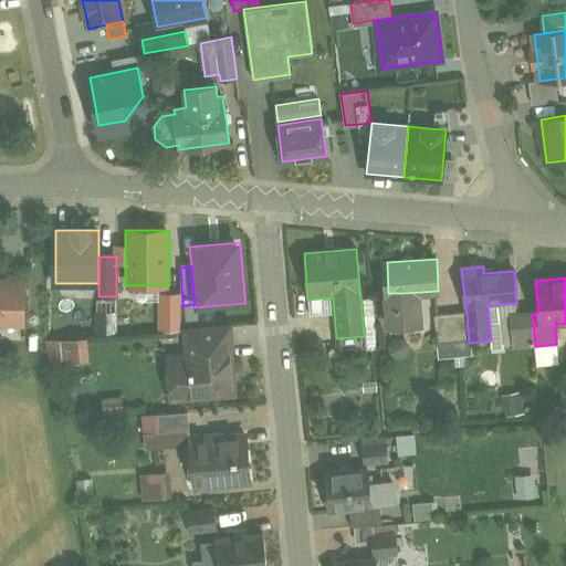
[(0,328),(23,329),(24,281),(0,280),(0,328)]
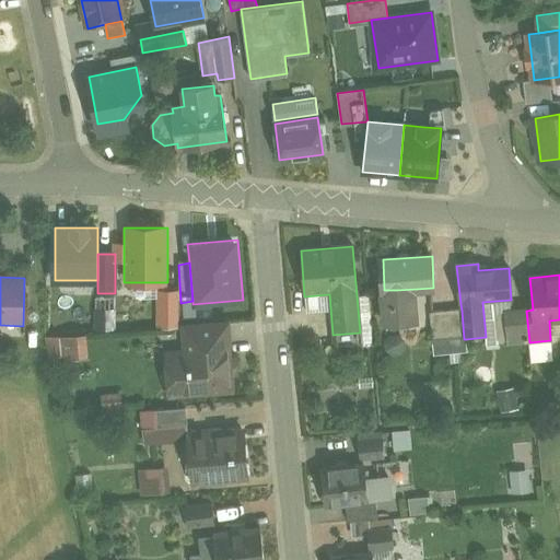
[(417,289),(397,290),(398,323),(418,322),(417,289)]
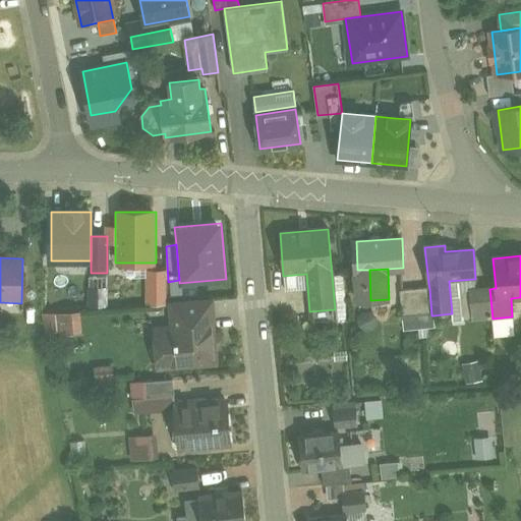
[(164,274),(149,274),(149,302),(164,301),(164,274)]
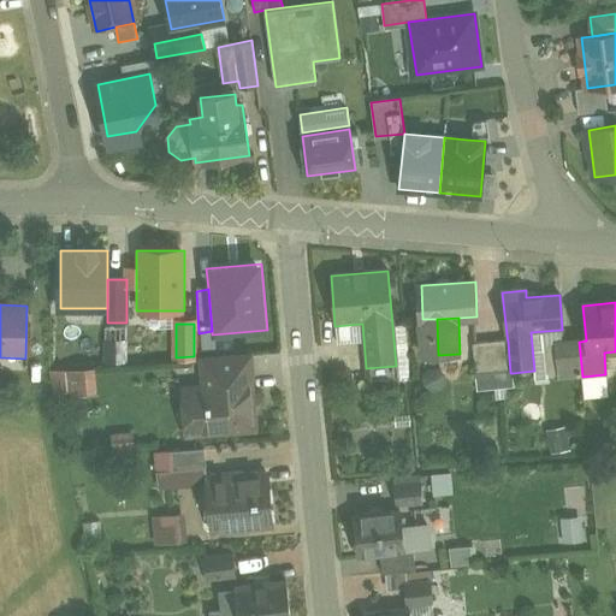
[(579,341),(556,343),(560,379),(582,377),(579,342),(579,341)]
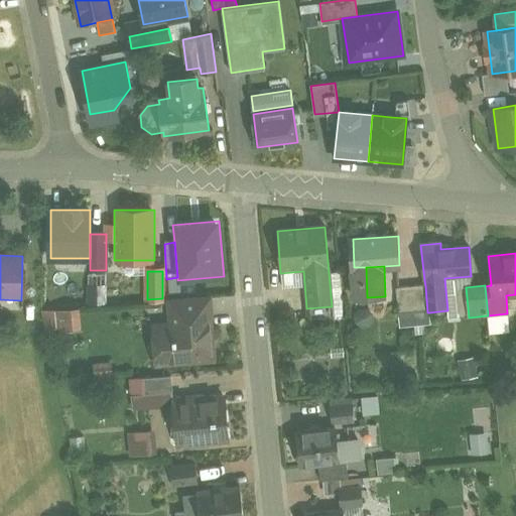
[(425,286),(410,287),(415,328),(430,326),(429,312),(427,312),(425,286)]
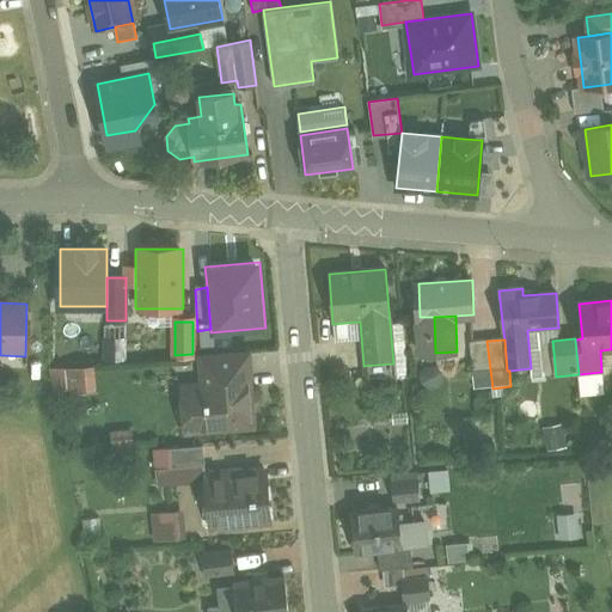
[(487,341),(470,343),(473,390),(493,389),(487,341)]
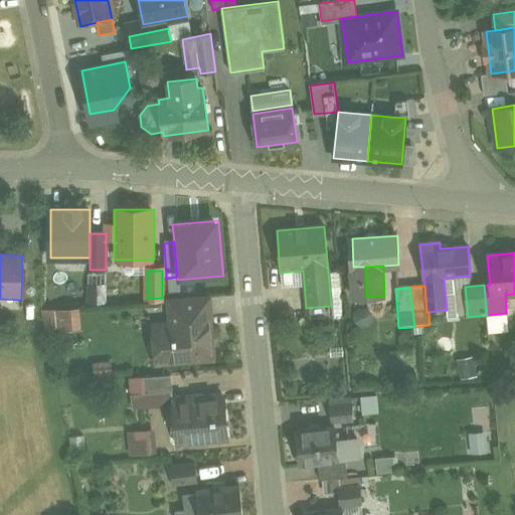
[(174,302),(171,303),(172,322),(207,319),(206,300),(174,302)]
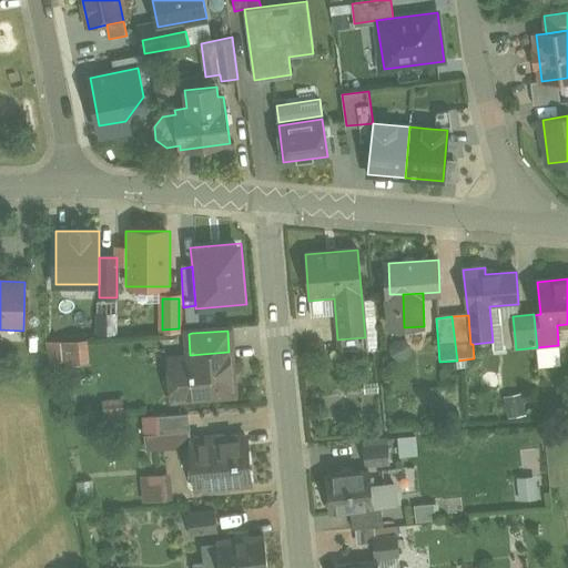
[(88,342),(63,343),(64,365),(89,363),(88,342)]
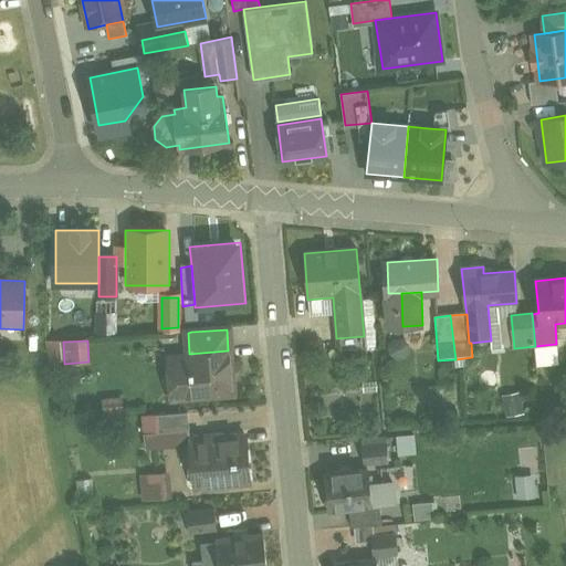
[(228,350),(189,354),(191,370),(169,373),(171,400),(232,395),(229,350),(228,350)]
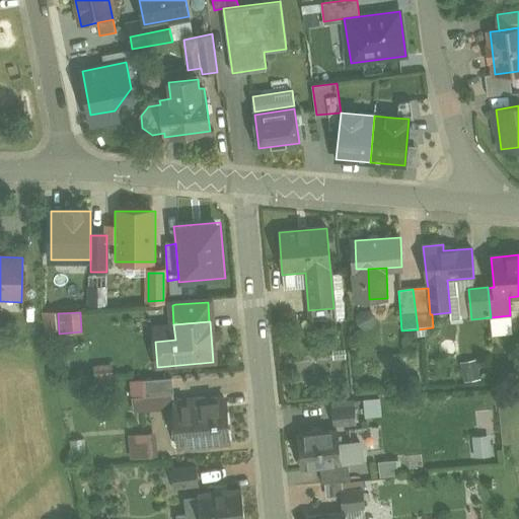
[(476,362),(461,366),(465,384),(480,380),(476,362)]
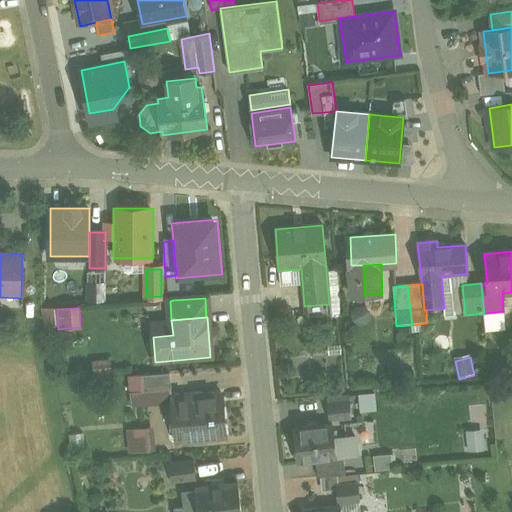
[(110,362),(93,364),(95,379),(111,378),(110,362)]
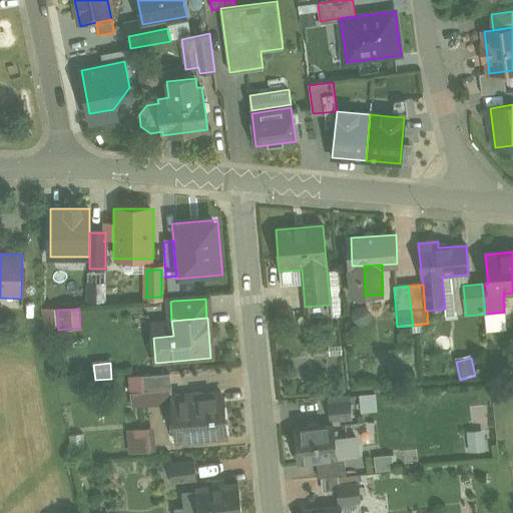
[(170,375),(142,377),(143,393),(168,391),(171,391),(170,375)]
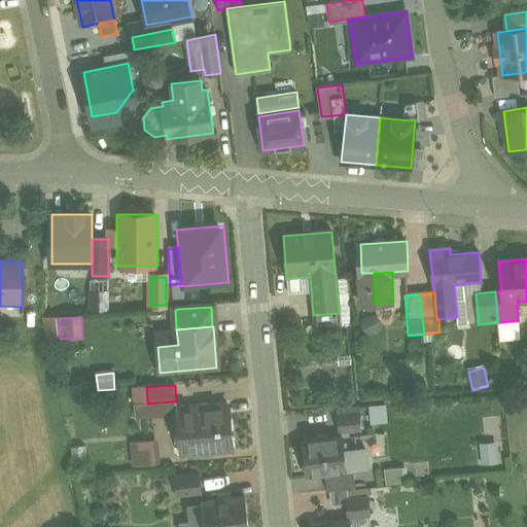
[(146,387),(134,388),(135,405),(147,403),(146,387)]
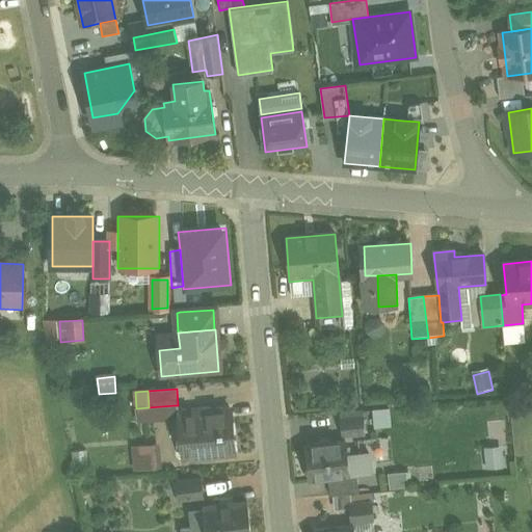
[(149,407),(136,408),(137,424),(176,420),(175,405),(149,407)]
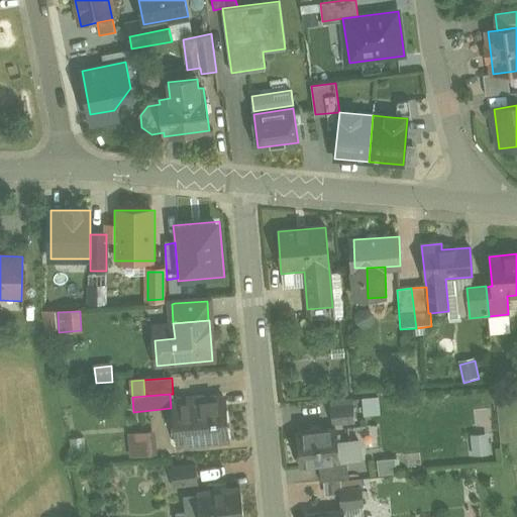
[(378,399),(363,400),(365,417),(380,415),(378,399)]
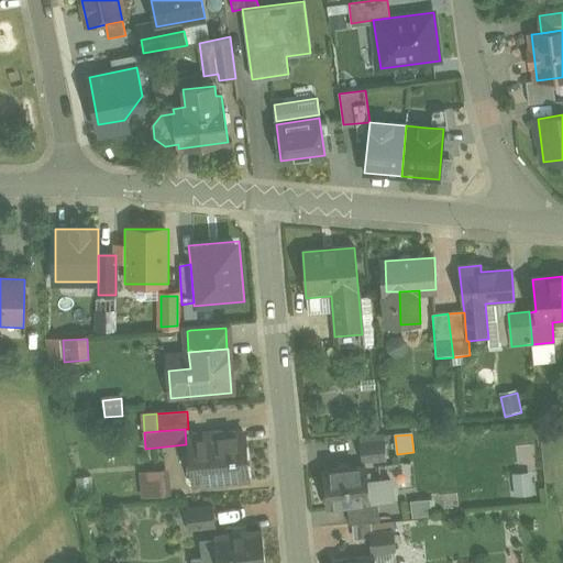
[(243,435),(209,439),(209,435),(188,438),(192,484),(247,479),(243,435)]
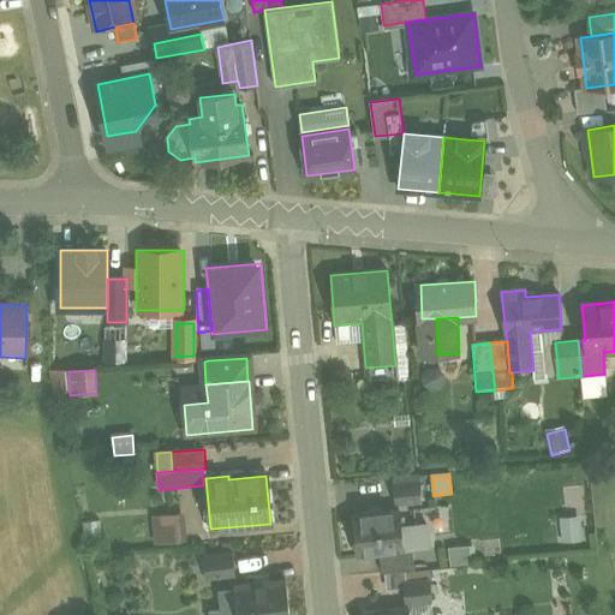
[(418,479),(395,482),(396,507),(421,505),(418,479)]
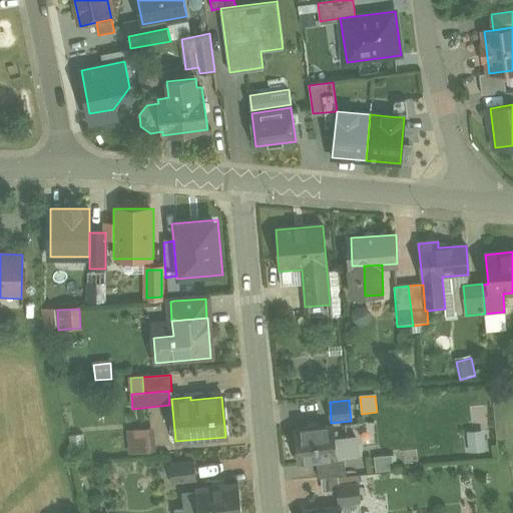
[(333,427),(295,431),(299,464),(317,462),(337,460),(336,460),(334,440),(333,427)]
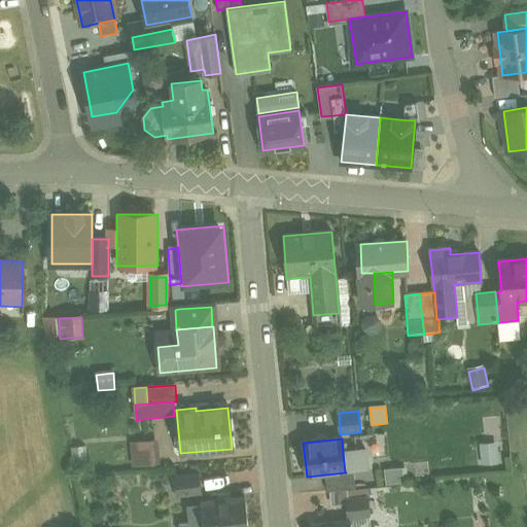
[(156,441),(132,443),(134,467),(160,465),(156,441)]
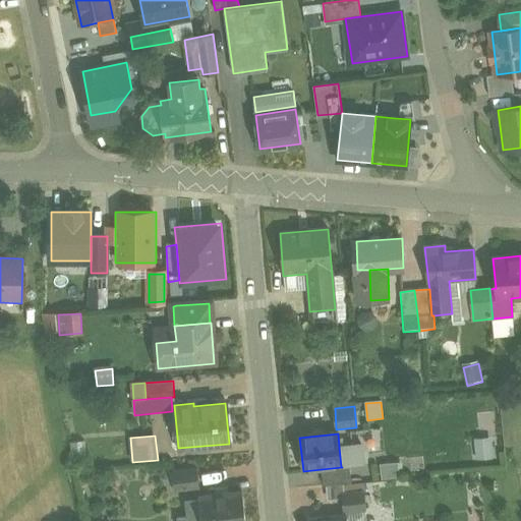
[(493,440),(476,441),(478,461),(495,460),(493,440)]
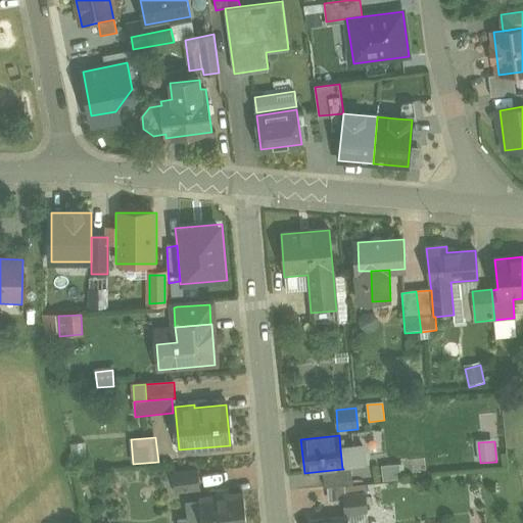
[(366,466),(364,445),(340,448),(342,469),(350,468),(366,466)]
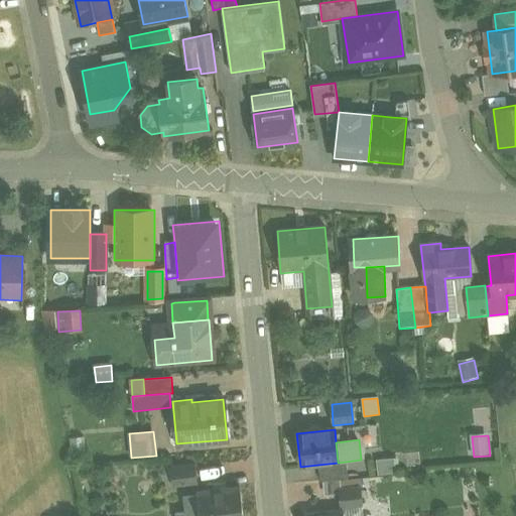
[(395,459),(376,462),(379,478),(398,475),(395,459)]
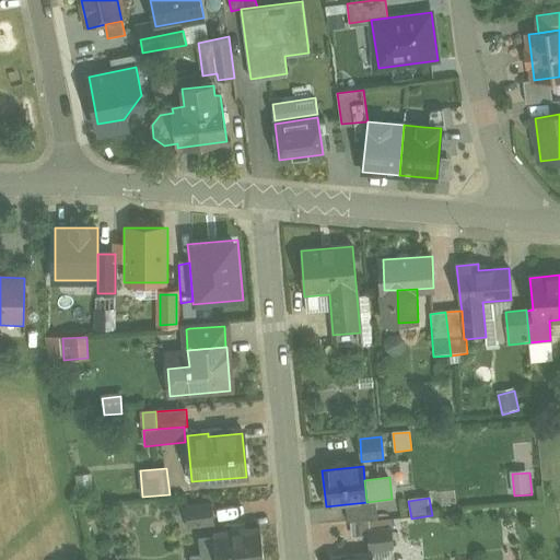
[(368,502),(346,504),(348,524),(369,522),(377,521),(375,501),(366,502),(368,502)]
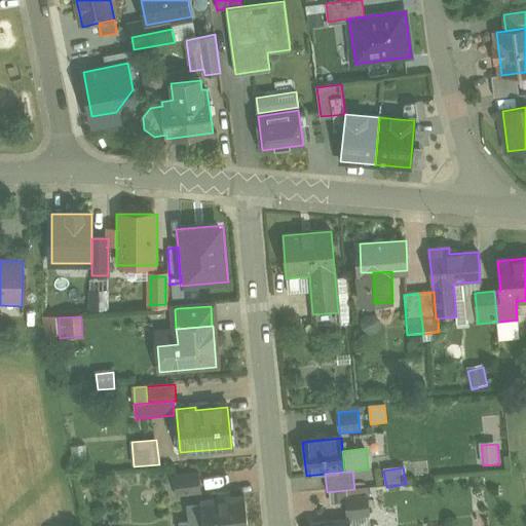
[(199,475),(176,478),(178,495),(201,492),(199,475)]
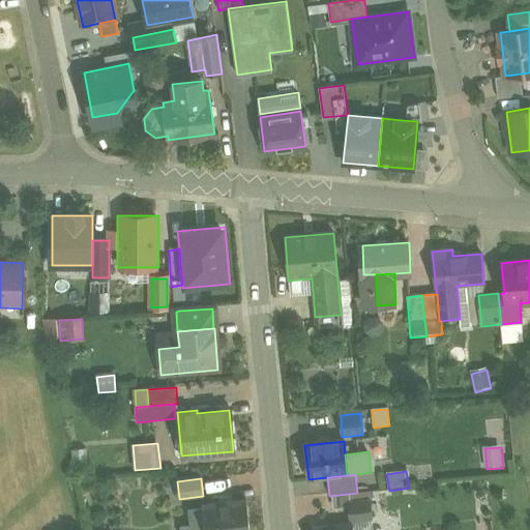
[(370,493),(349,494),(350,504),(370,502),(371,502),(370,493)]
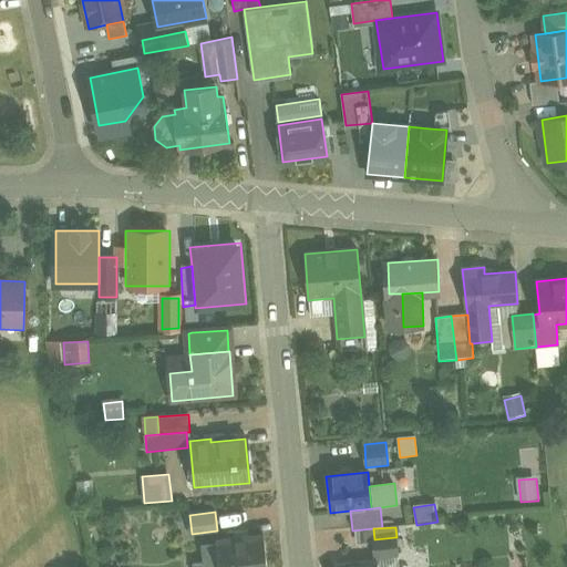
[(268,566),(265,537),(205,544),(207,563),(196,564),(196,566),(268,566)]
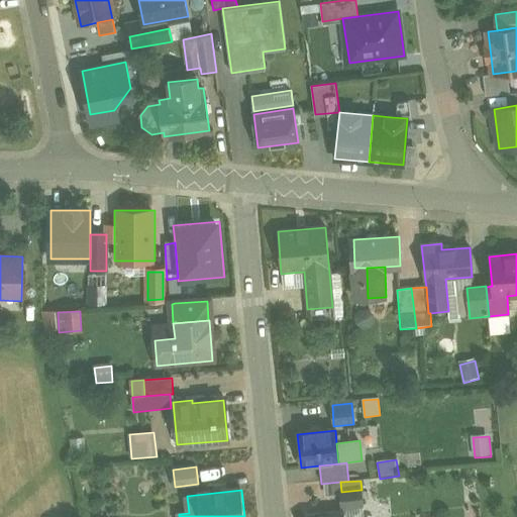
[(341,492),(339,492),(341,508),(363,506),(360,490),(341,492)]
